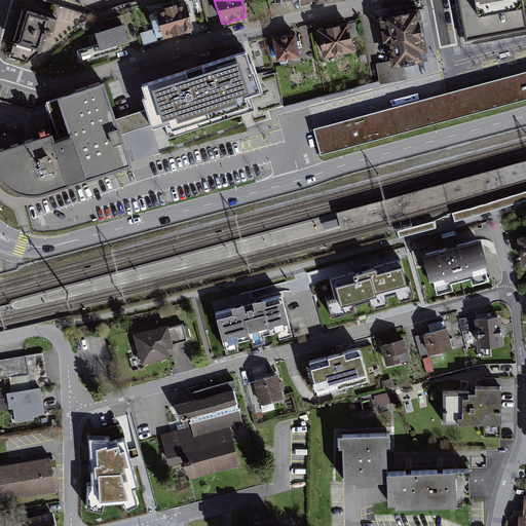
[(463,41),(525,30),(525,20),(522,0),(456,0),(457,3),(463,41)]
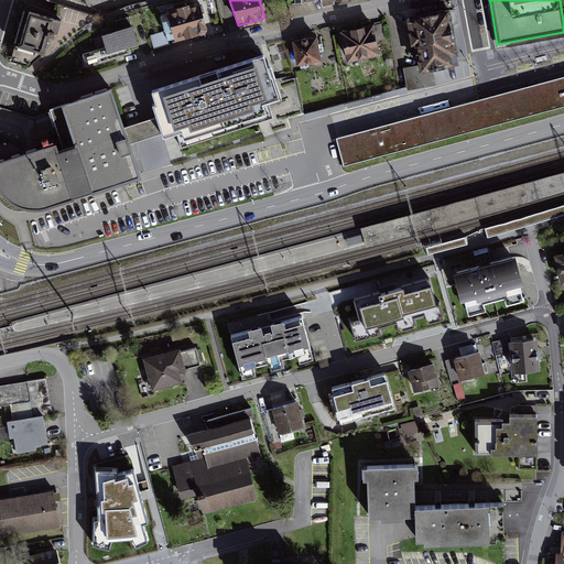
[(204,10),(202,1),(163,12),(171,43),(209,33),(204,10)]
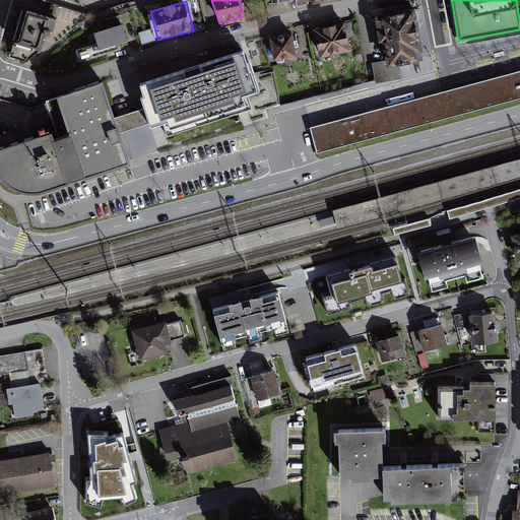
[(413,4),(377,11),(387,59),(388,62),(397,60),(424,55),(413,4)]
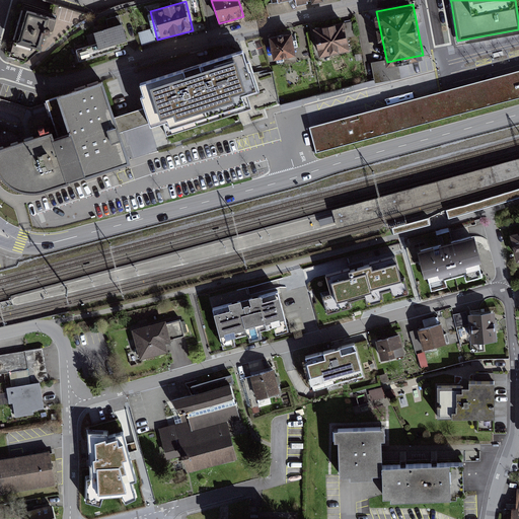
[(50,16),(23,9),(19,23),(14,43),(41,50),(50,16)]
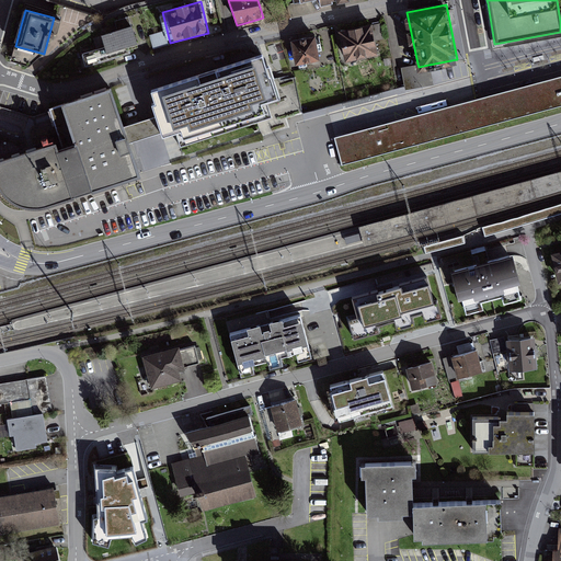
[(379,53),(371,19),(339,26),(346,60),(379,53)]
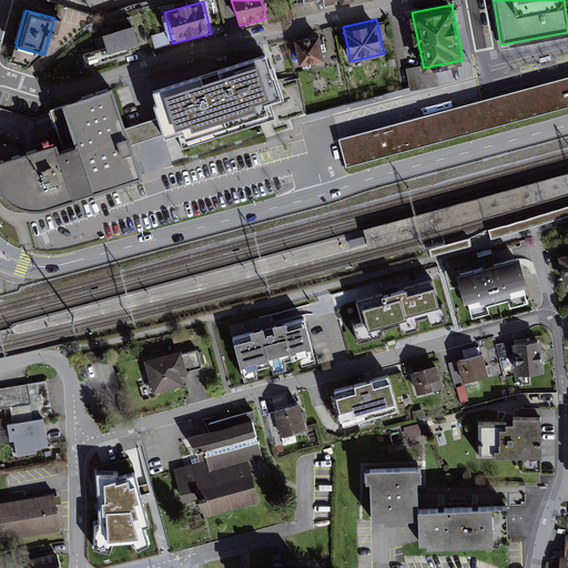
[(104,30),(111,53),(143,44),(142,40),(137,21),(104,30)]
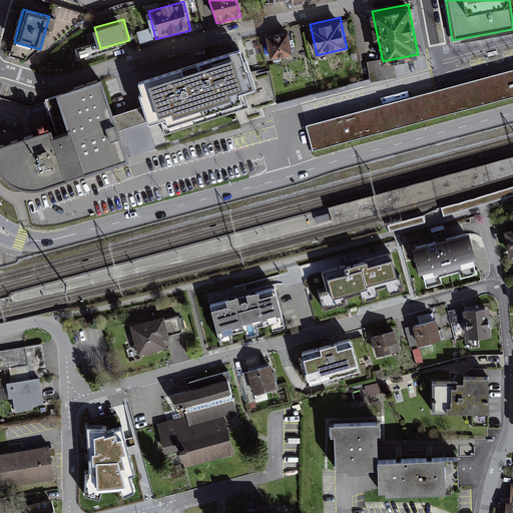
[(290,30),(267,35),(271,57),(294,53),(291,41),(290,30)]
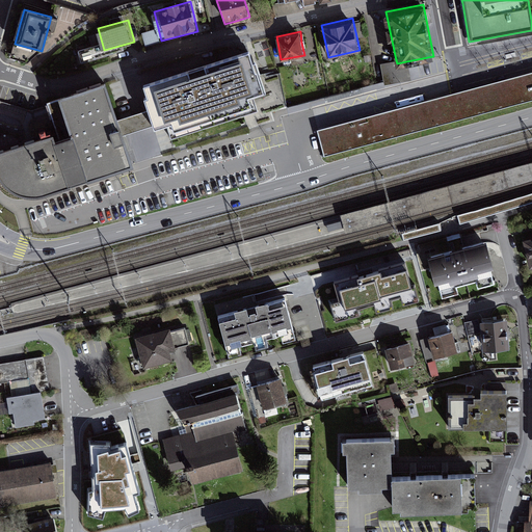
[(249,48),(143,82),(148,92),(143,94),(155,128),(166,124),(171,138),(258,111),(254,98),(265,95),(249,48)]
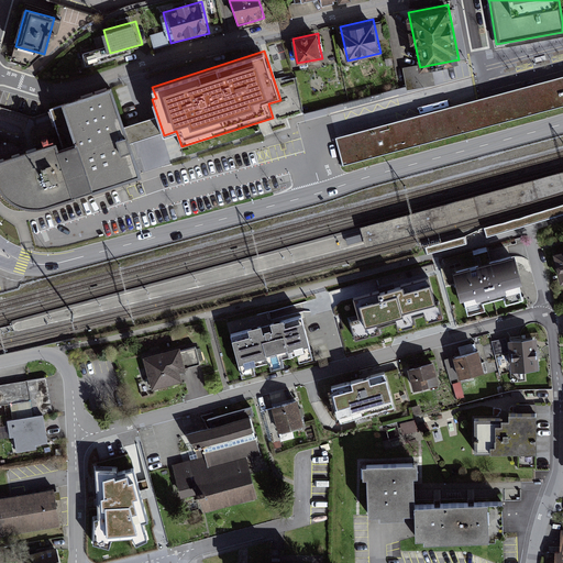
[(420,67),(419,64),(403,67),(407,86),(408,90),(434,85),(430,65),(420,67)]
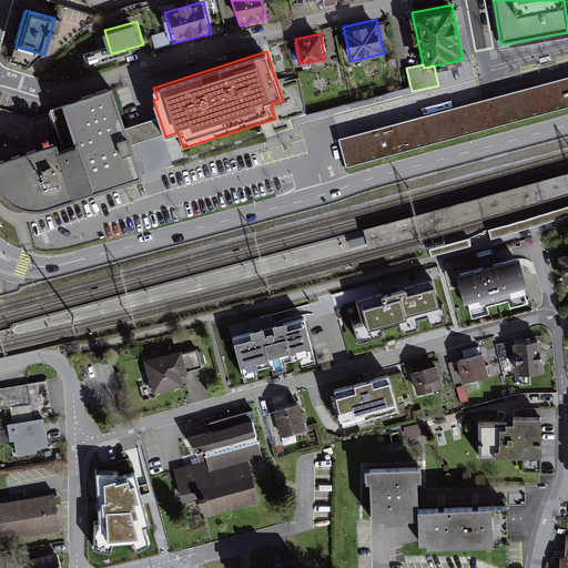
[(567,77),(556,80),(340,138),(347,165),(567,105),(567,77)]
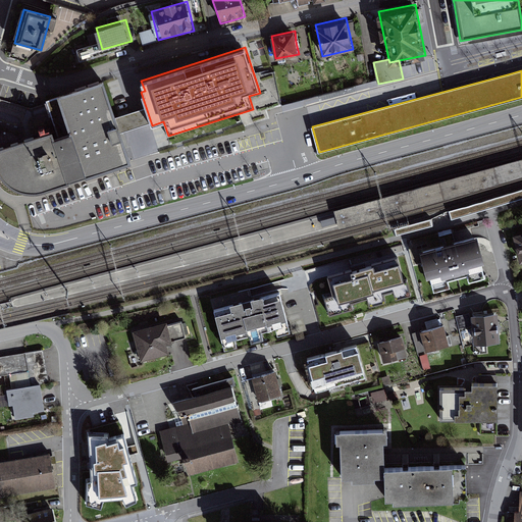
[(128,162),(103,77),(59,90),(71,131),(53,136),(50,128),(0,143),(0,179),(1,183),(10,188),(21,191),(38,190),(95,172),(128,162)]
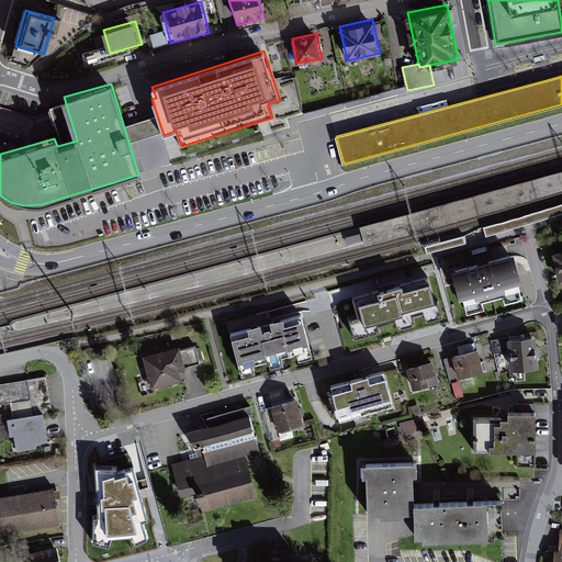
[(561,168),(359,226),(363,244),(561,187),(561,168)]
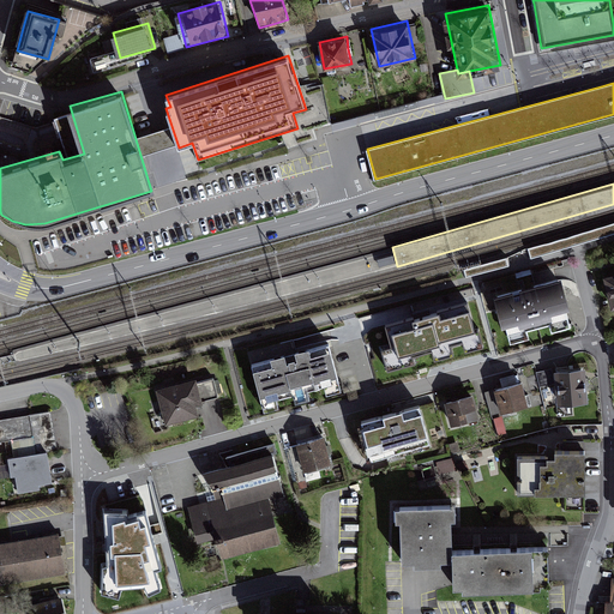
[(613,224),(559,241),(529,251),(530,256),(531,260),(613,234),(613,224)]
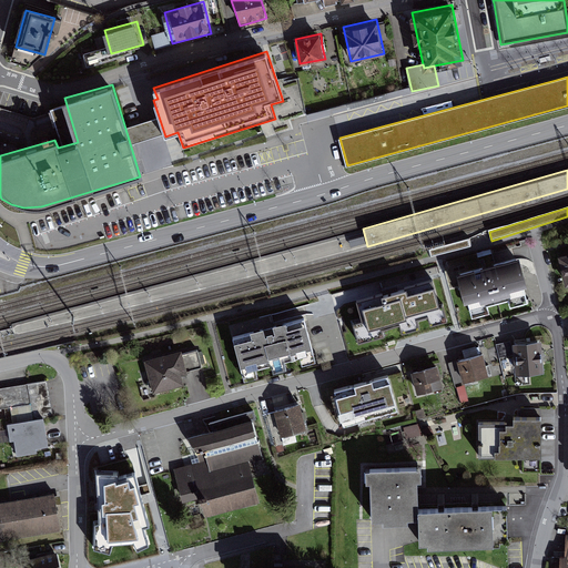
[(445,255),(472,246),(469,236),(442,245),(445,255)]
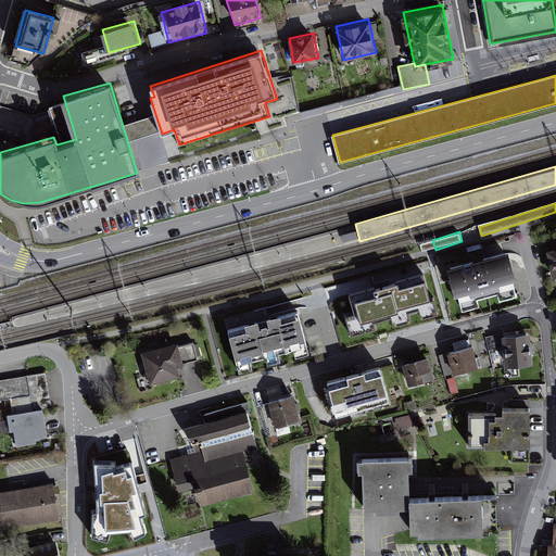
[(555,244),(546,248),(555,279),(555,278),(555,244)]
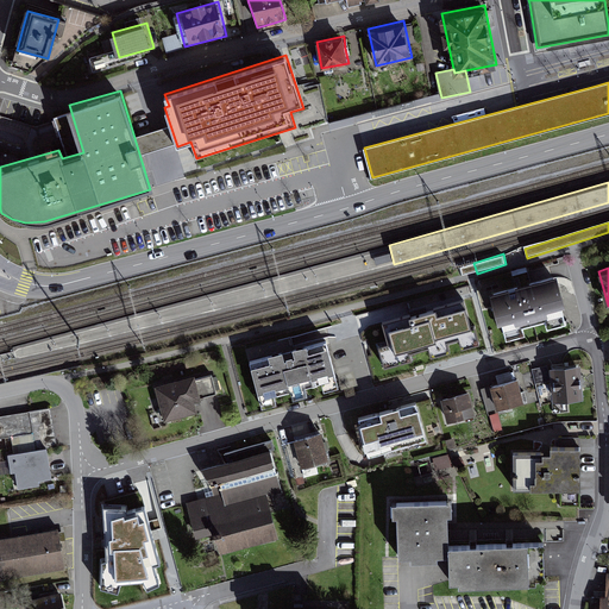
[(554,277),(491,294),(503,340),(523,336),(521,327),(547,321),(548,326),(567,321),(558,283),(554,277)]
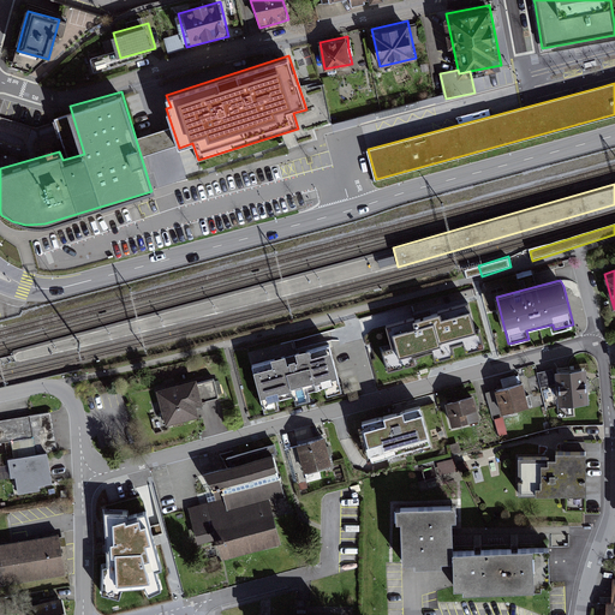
[(476,330),(469,303),(434,312),(387,326),(392,345),(381,348),(388,372),(416,365),(413,358),(433,353),(435,363),(454,357),(452,348),(464,344),(466,354),(485,348),(481,329),(476,330)]
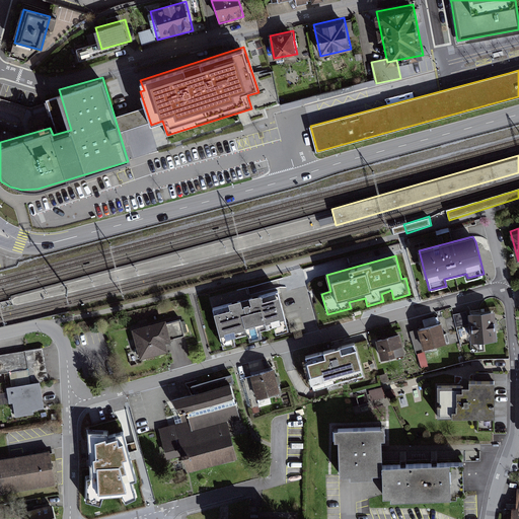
[(283,290),(215,307),(224,345),(292,327),(283,290)]
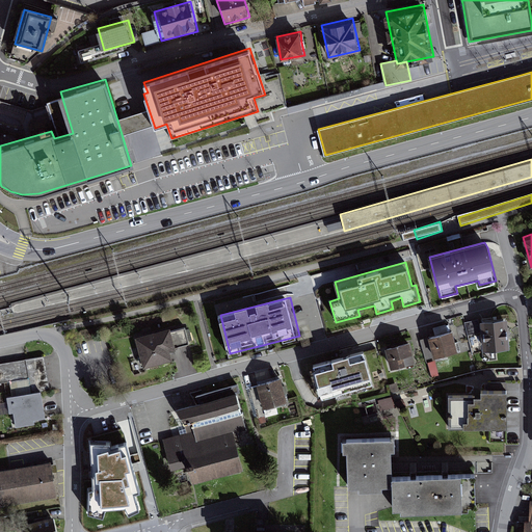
[(504,328),(503,318),(478,319),(479,333),(479,348),(505,347),(504,328)]
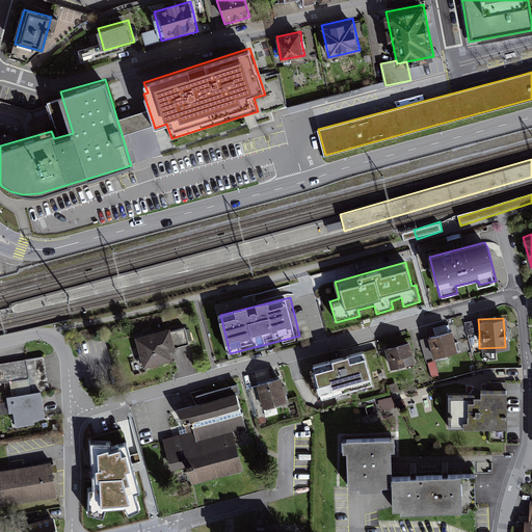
[(467,336),(479,333),(478,319),(462,322),(467,336)]
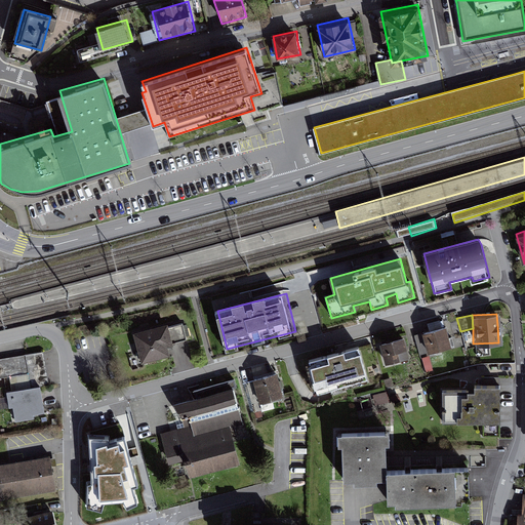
[(165,322),(130,330),(137,361),(166,355),(165,351),(171,350),(169,342),(185,338),(180,323),(166,326),(165,322)]
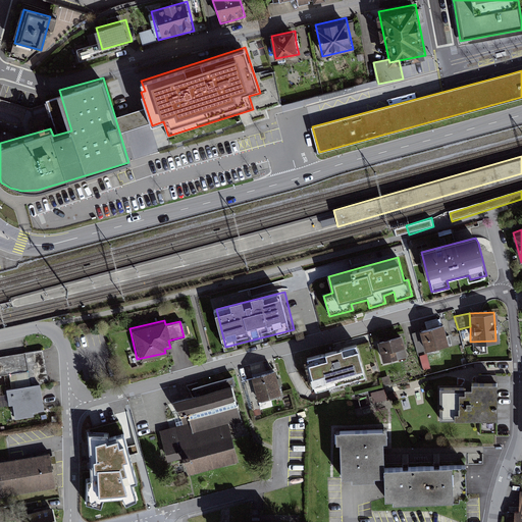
[(440,323),(417,329),(423,351),(446,345),(440,323)]
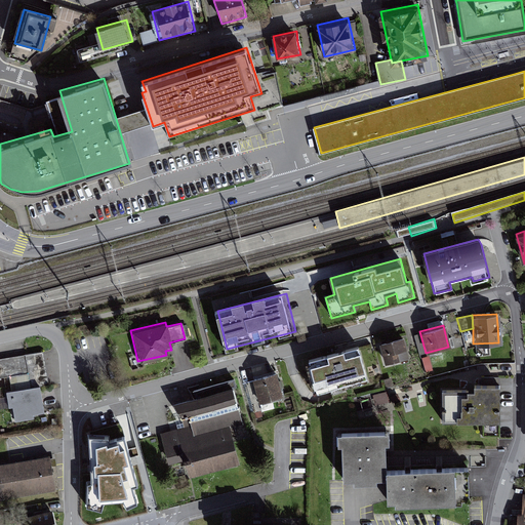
[(404,339),(381,346),(388,365),(410,359),(404,339)]
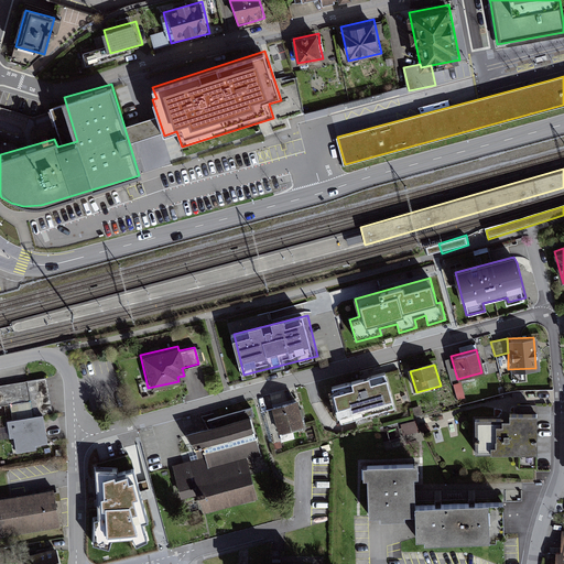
[(331,388),(340,424),(396,410),(386,372),(331,388)]
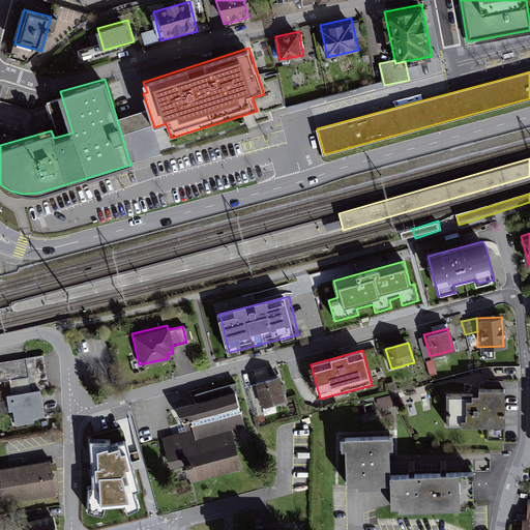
[(0,362),(0,381),(28,376),(31,392),(41,390),(50,388),(43,355),(0,362)]
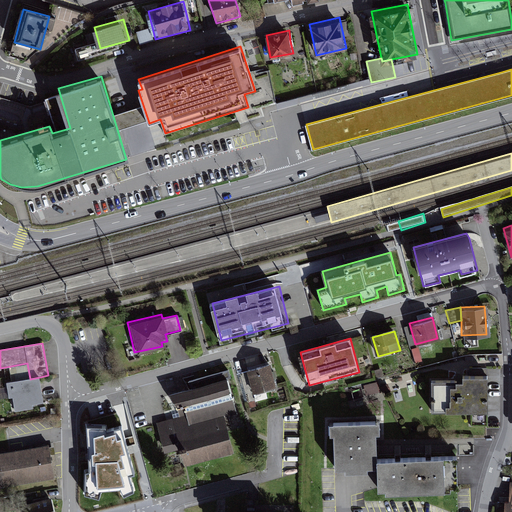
[(266,364),(247,369),(253,394),(272,389),(266,364)]
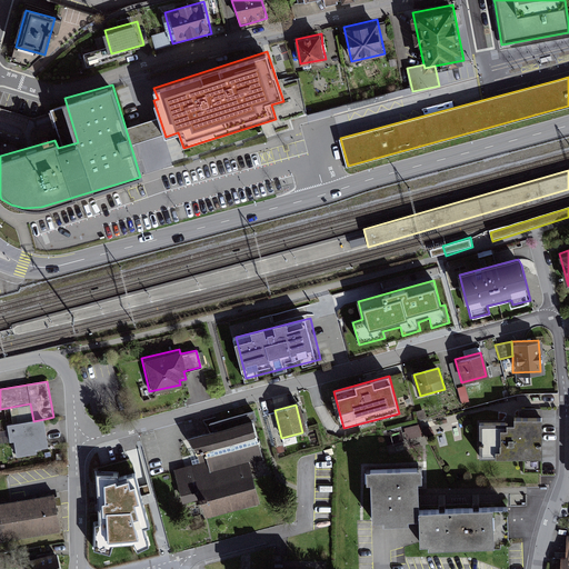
[(425,410),(417,412),(419,420),(427,419),(425,410)]
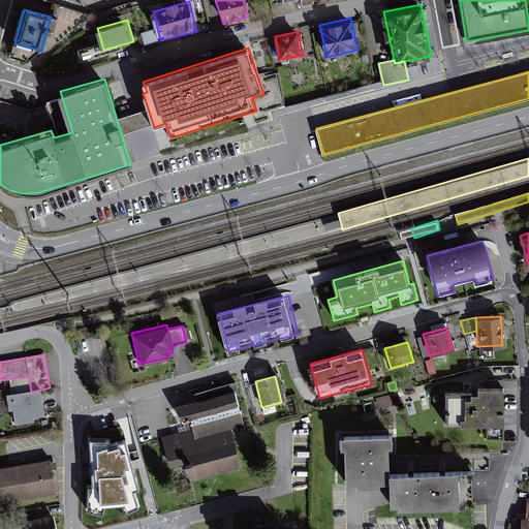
[(444,396),(445,426),(500,425),(500,389),(474,390),(474,395),(470,395),(444,396)]
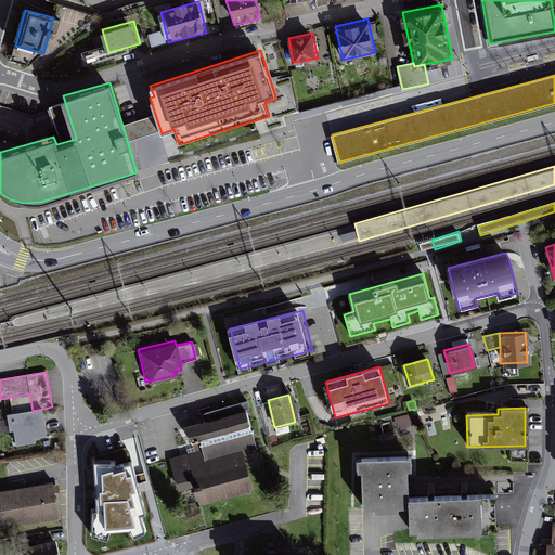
[(43,409),(33,411),(9,414),(13,442),(48,436),(43,409)]
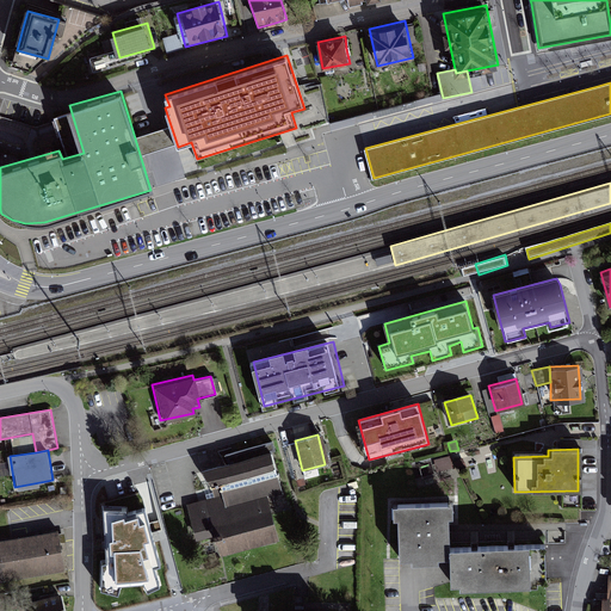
[(272,451),(203,470),(211,503),(191,508),(203,551),(220,547),(224,565),(283,549),(272,512),(288,507),(272,451)]
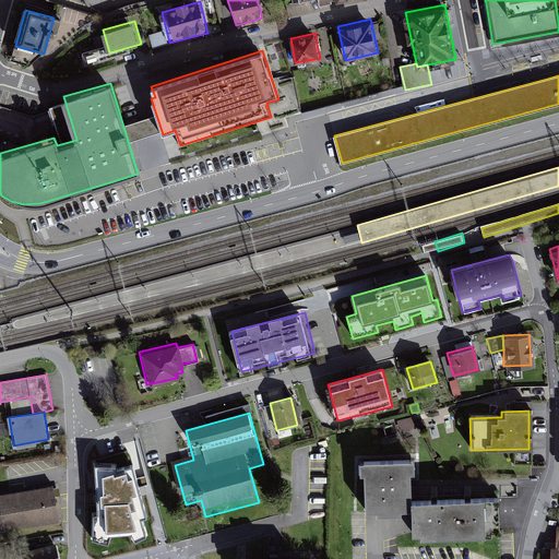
[(415,429),(412,418),(397,423),(401,432),(415,429)]
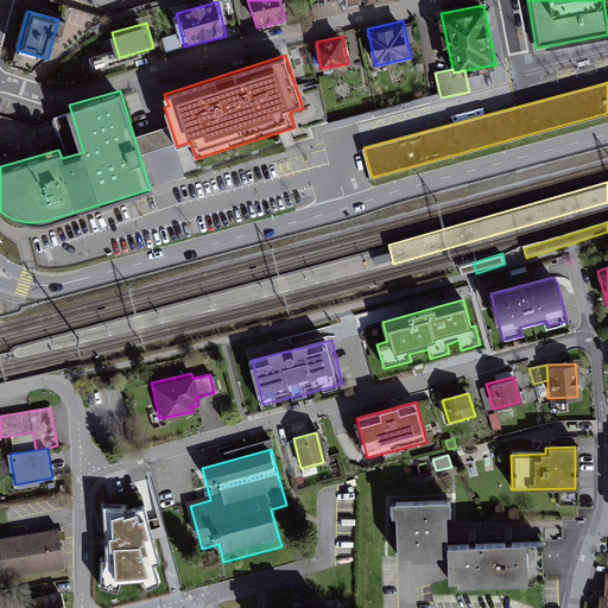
[(444,500),(384,502),(384,514),(391,514),(392,553),(401,553),(401,558),(428,558),(428,552),(438,551),(438,530),(438,512),(444,512),(444,500)]
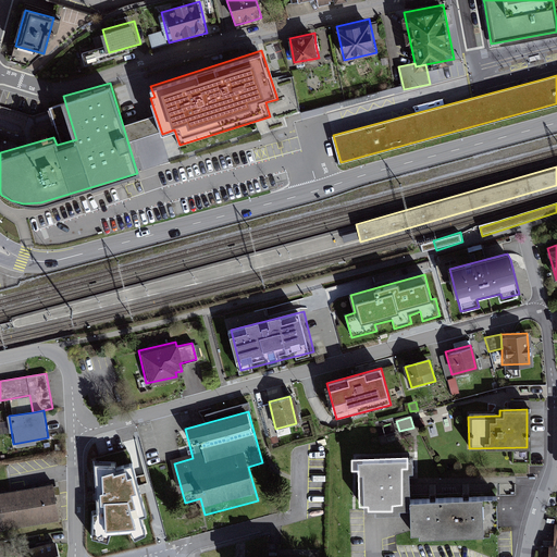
[(116,466),(95,465),(97,514),(94,515),(91,539),(108,544),(110,535),(131,533),(135,541),(146,536),(140,520),(147,518),(133,467),(116,469),(116,466)]
